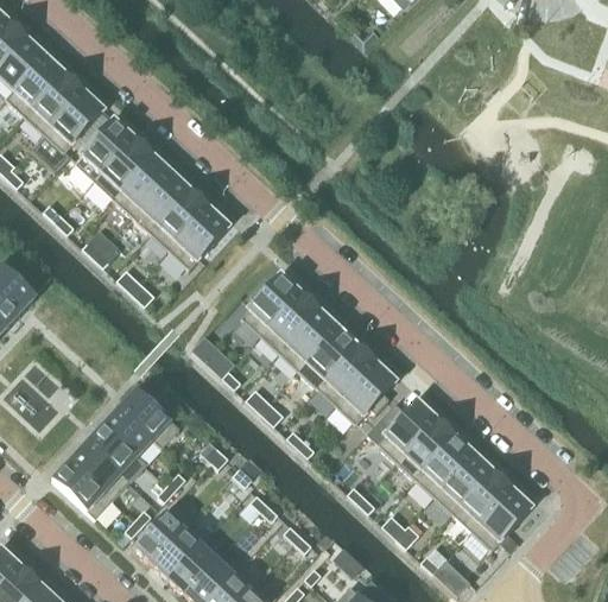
[(367,23),(377,13),(367,4),(358,13),(367,23)]
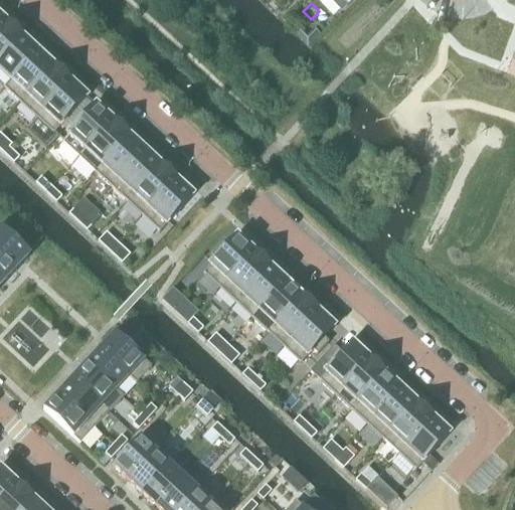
[(0,57),(22,34),(6,19),(0,25),(0,57)]
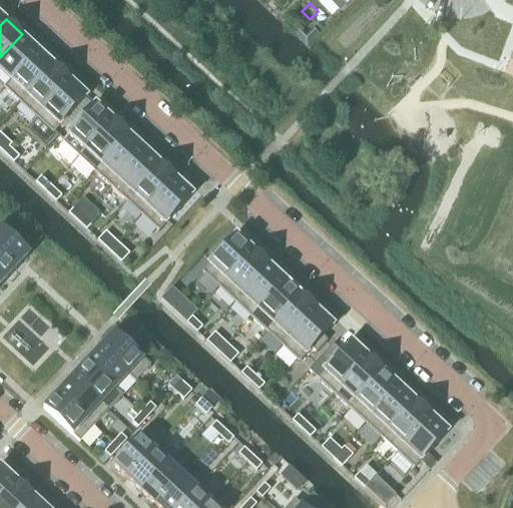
[(295,30),(307,42),(319,29),(313,24),(307,29),(301,24),(295,30)]
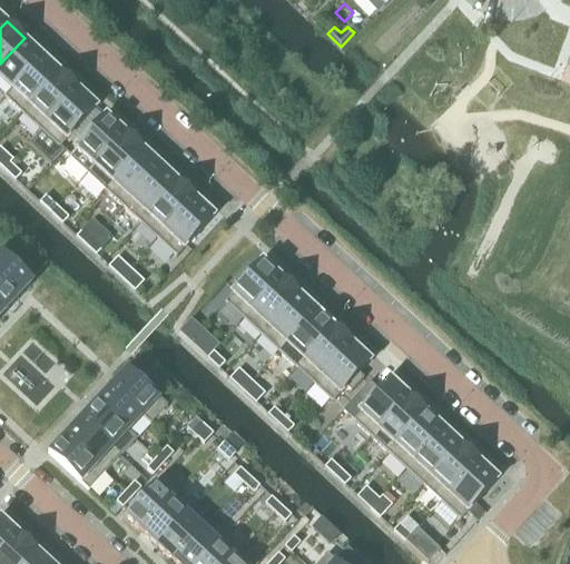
[(0,63),(0,71),(13,85),(41,55),(25,38),(0,63)]
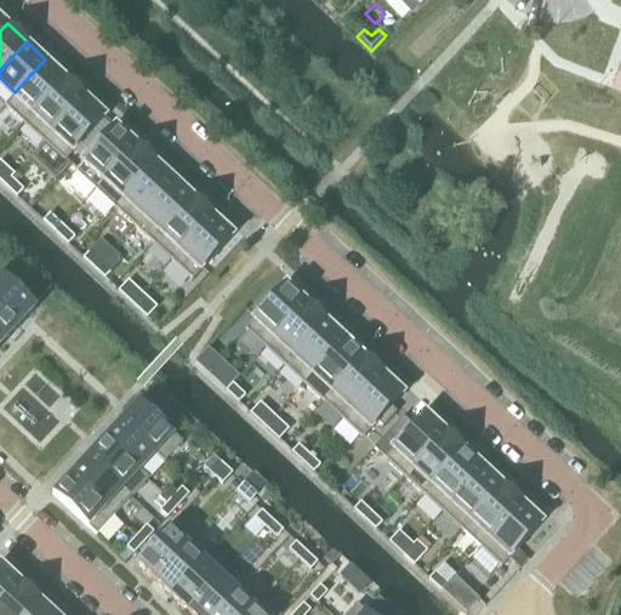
[(64,77),(45,60),(15,92),(7,101),(27,119),(64,77)]
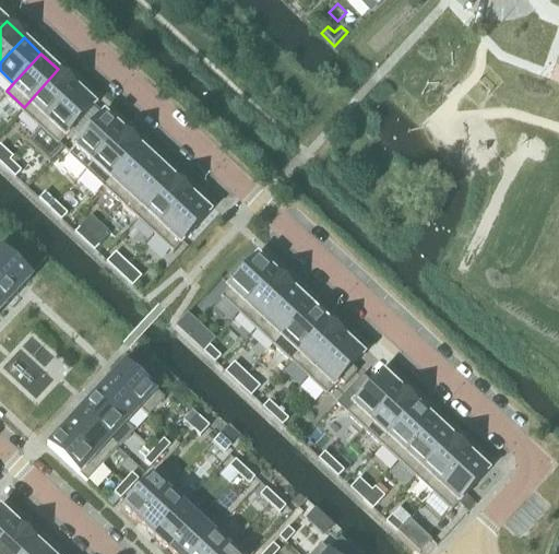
[(75,85),(58,69),(24,107),(40,122),(75,85)]
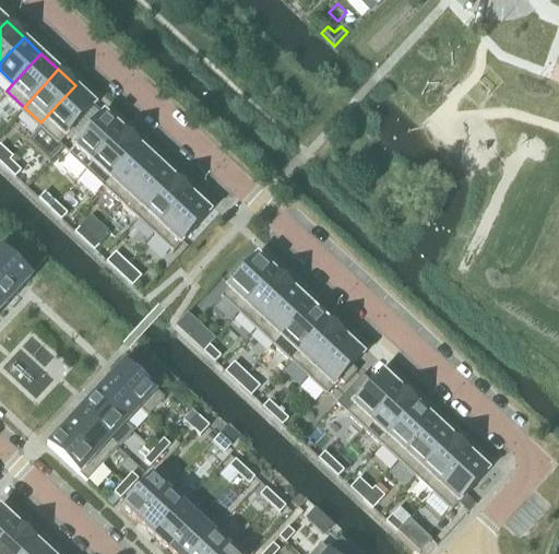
[(75,85),(40,122),(59,139),(93,102),(75,85)]
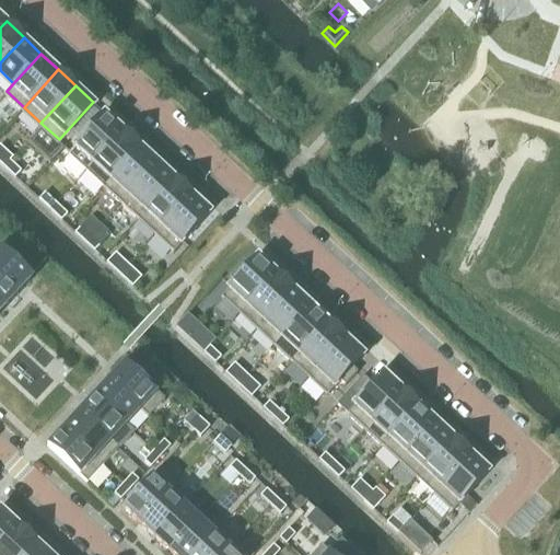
[(70,150),(86,166),(121,128),(105,113),(70,150)]
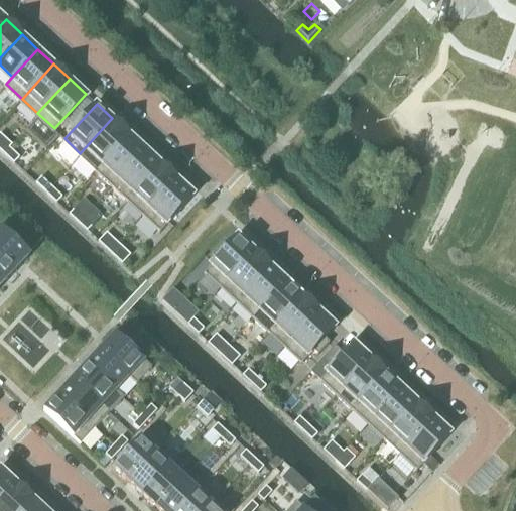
[(97,167),(128,133),(112,118),(80,153),(97,167)]
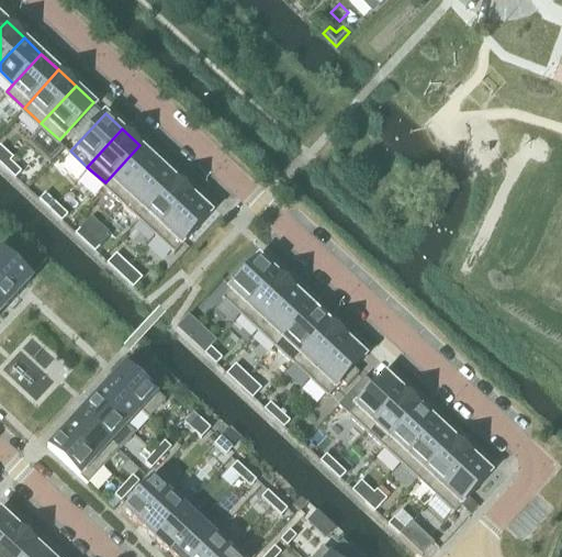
[(0,142),(0,159),(3,164),(10,157),(12,154),(0,142)]
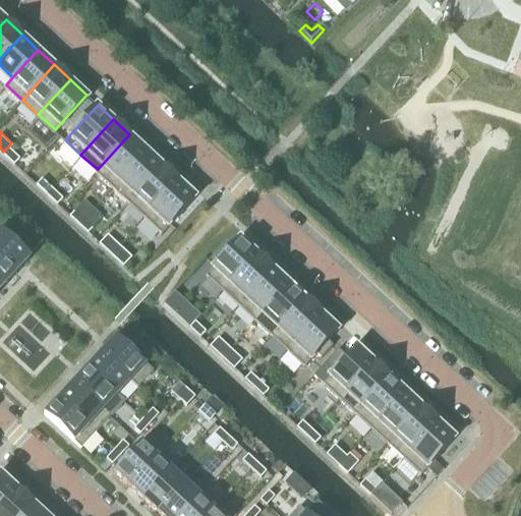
[(113,184),(146,149),(129,134),(98,169),(113,184)]
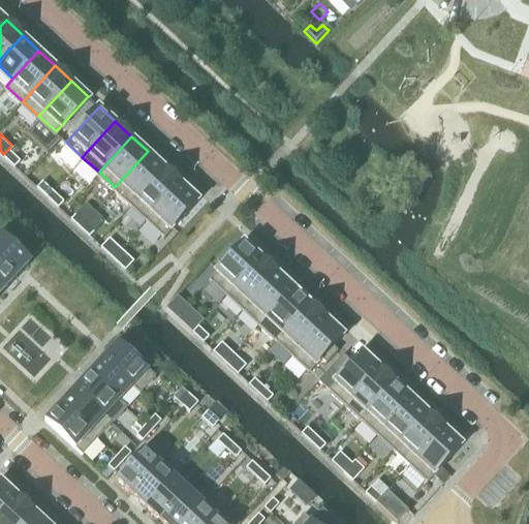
[(9,148),(3,154),(14,163),(20,157),(9,148)]
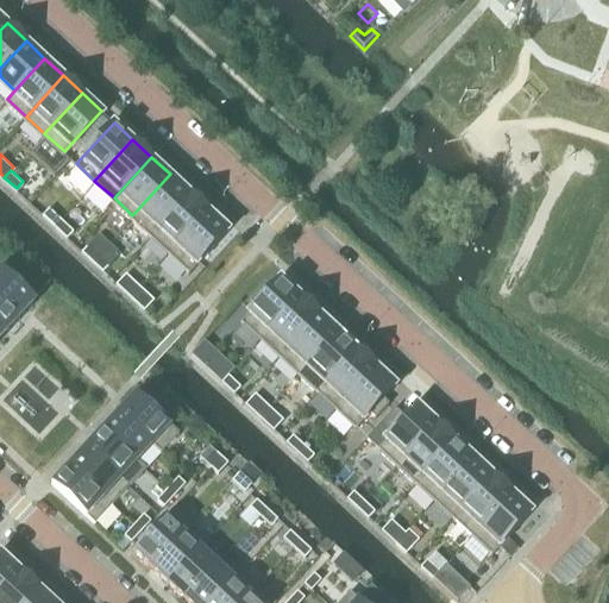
[(189,192),(170,174),(132,215),(151,232),(189,192)]
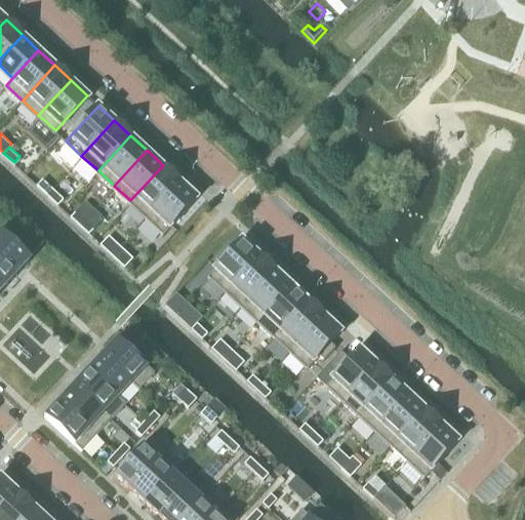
[(163,165),(130,200),(147,216),(179,181),(163,165)]
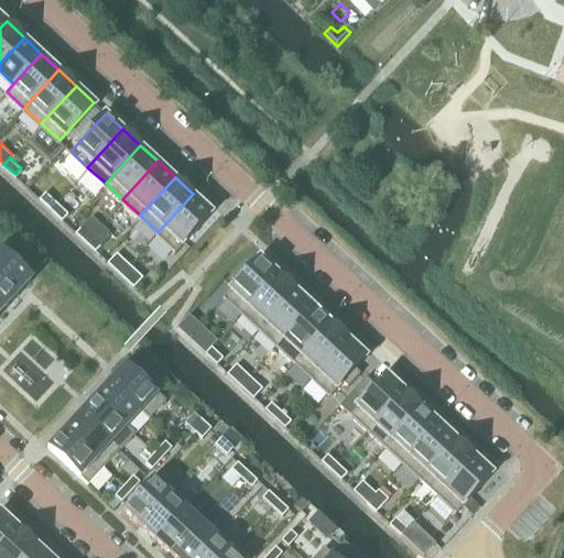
[(45,189),(40,196),(51,207),(57,200),(45,189)]
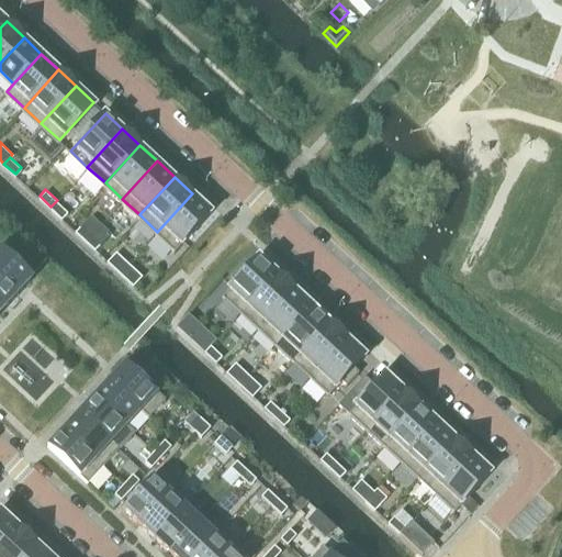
[(210,210),(192,193),(157,232),(175,247),(210,210)]
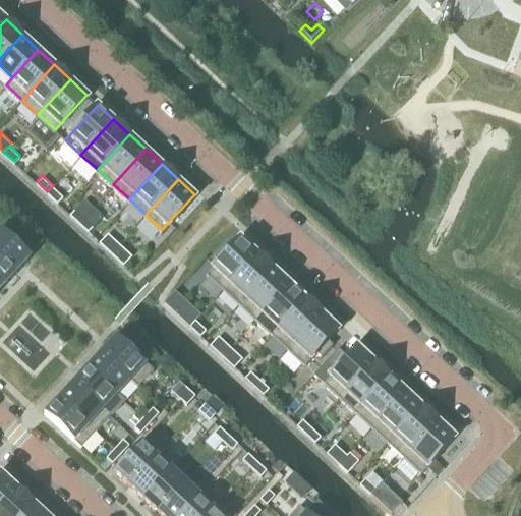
[(53,185),(47,191),(57,201),(63,194),(53,185)]
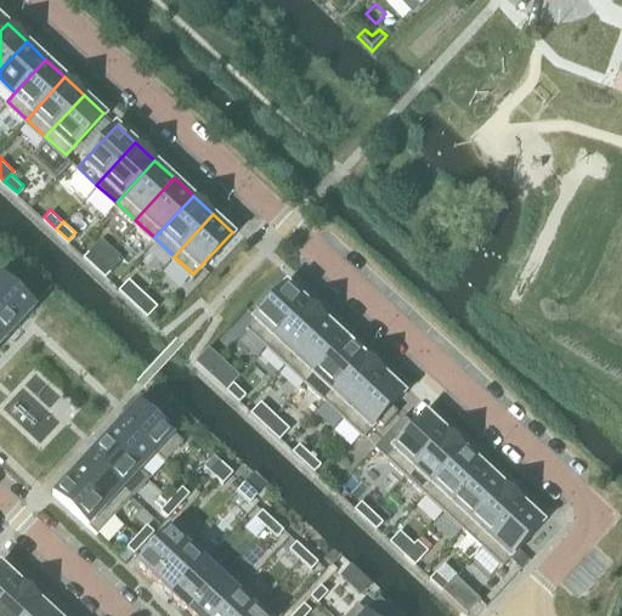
[(91,247),(84,254),(94,264),(101,256),(91,247)]
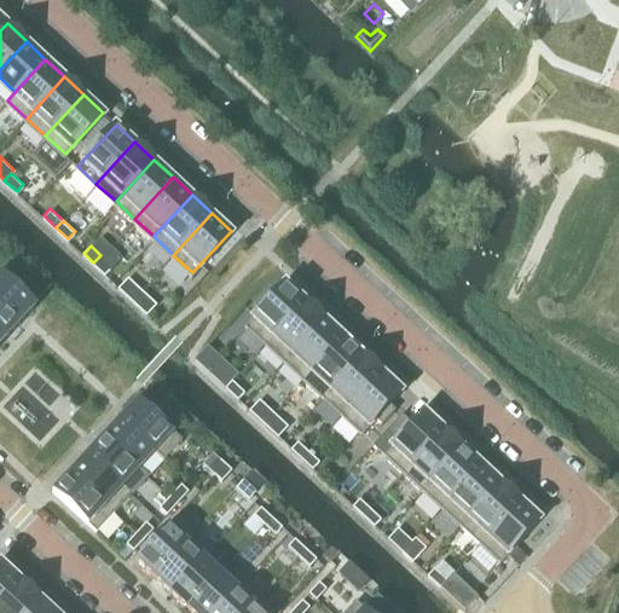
[(100,255),(93,262),(104,273),(111,266),(100,255)]
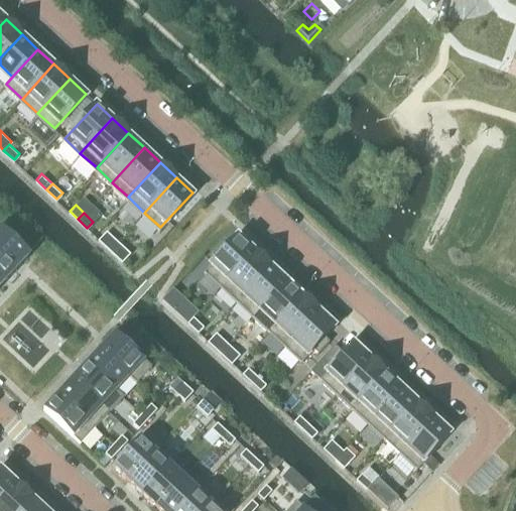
[(2,225),(0,226),(0,250),(16,266),(30,251),(2,225)]
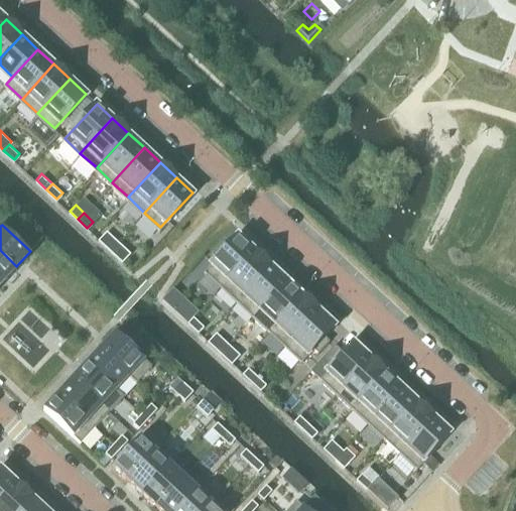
[(107,229),(99,238),(111,249),(119,240),(107,229)]
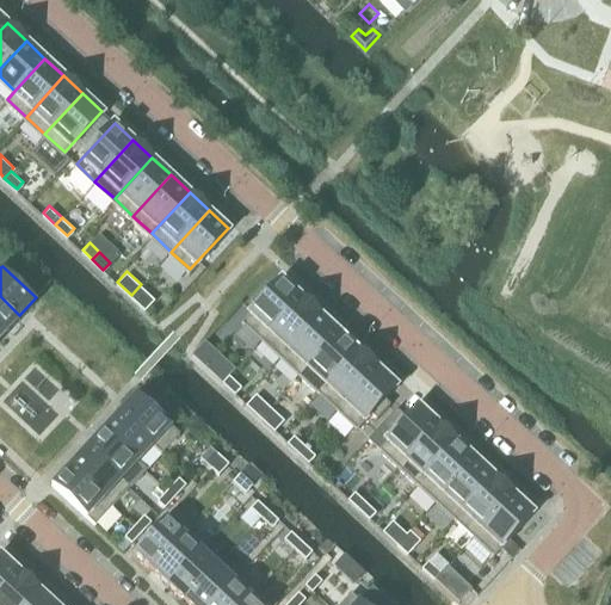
[(244,320),(263,337),(301,296),(282,278),(244,320)]
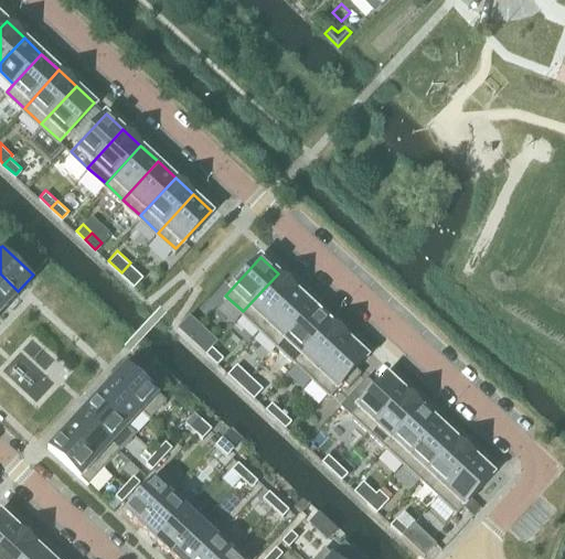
[(130,262),(121,272),(134,285),(144,275),(130,262)]
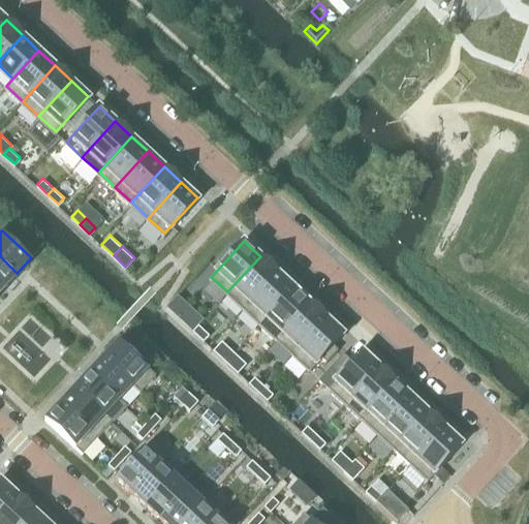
[(17,273),(0,256),(0,285),(2,288),(17,273)]
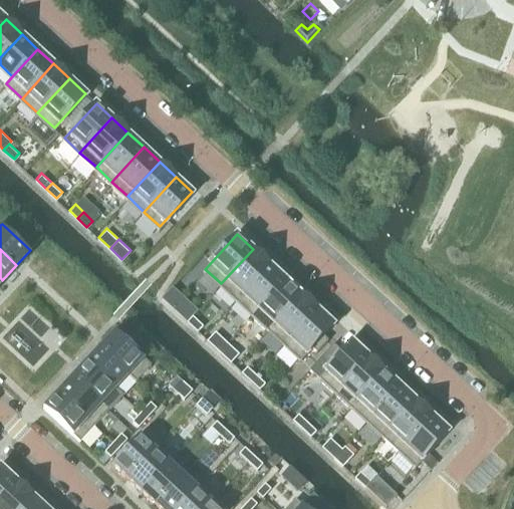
[(270,265),(253,249),(221,283),(238,299),(270,265)]
